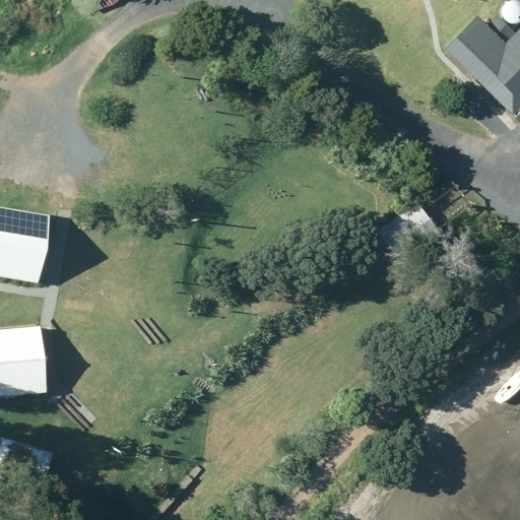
[(512,118),(519,109),(519,29),(472,79),(512,118)]
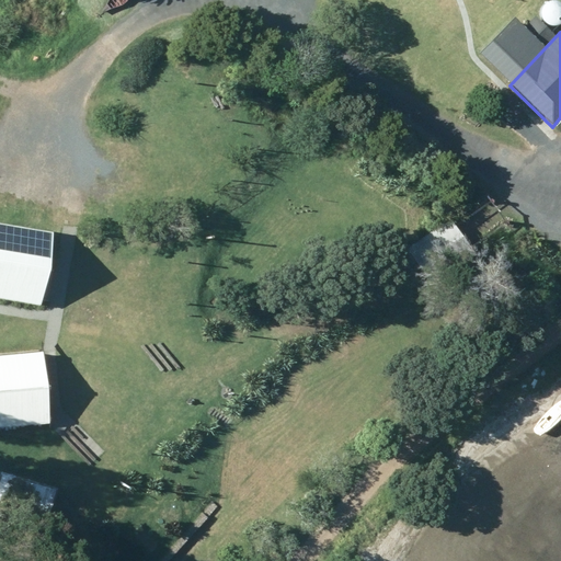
[(450,219),(409,250),(434,286),(477,255),(450,219)]
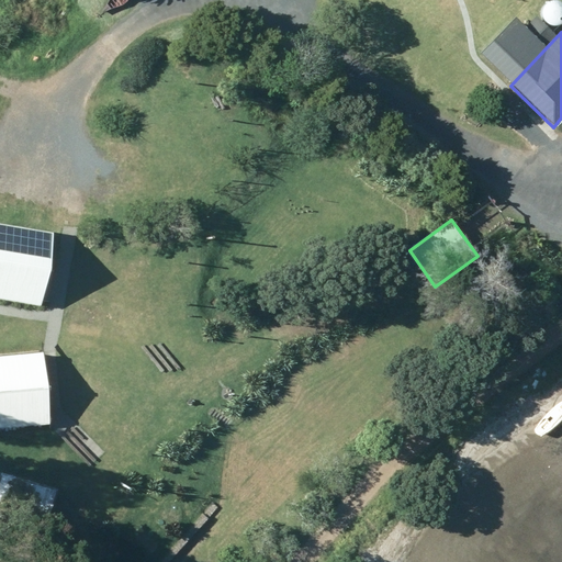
[(0,300),(40,307),(52,235),(0,225),(0,300)]
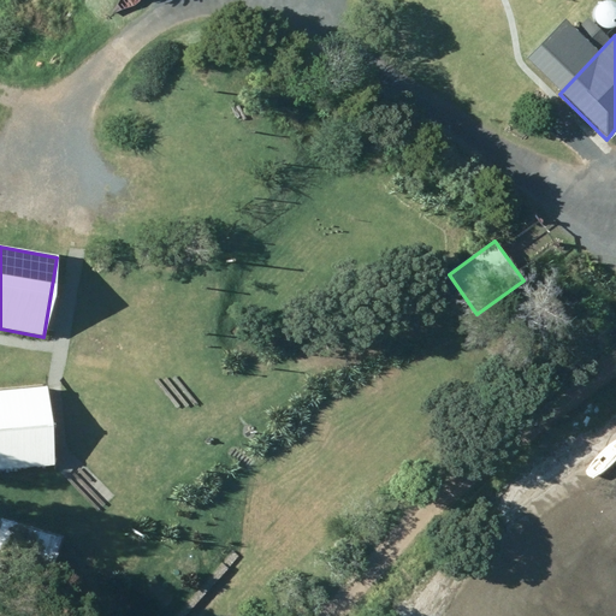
[(48,392),(0,397),(0,478),(57,473),(48,392)]
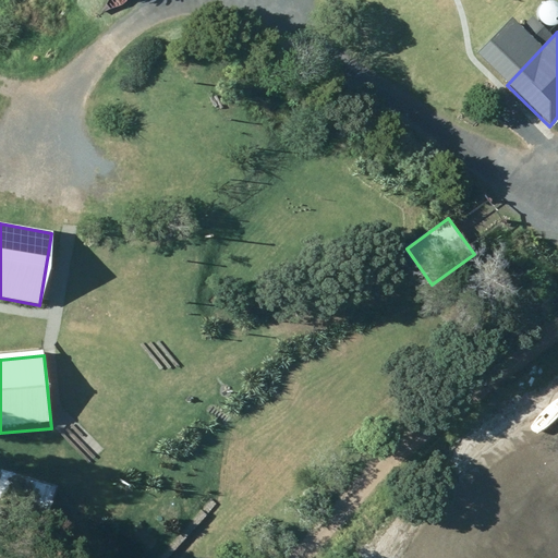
[(32,480),(0,470),(0,517),(44,530),(55,489),(32,483),(32,480)]
